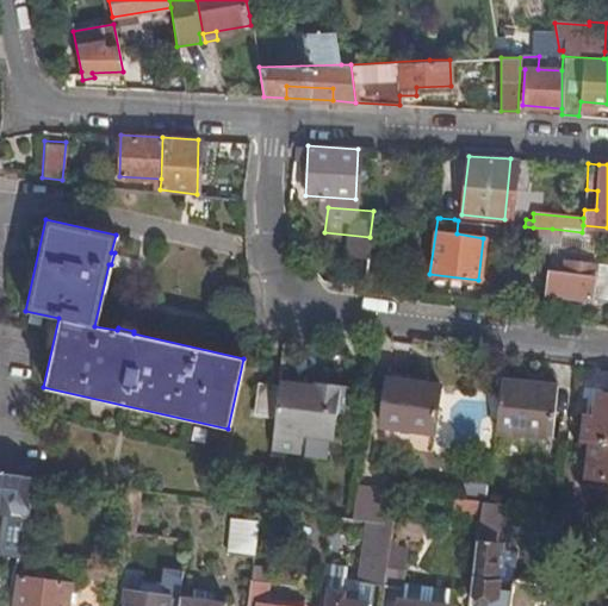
[(547,262),(548,256),(552,229),(533,227),(528,258),(547,262)]
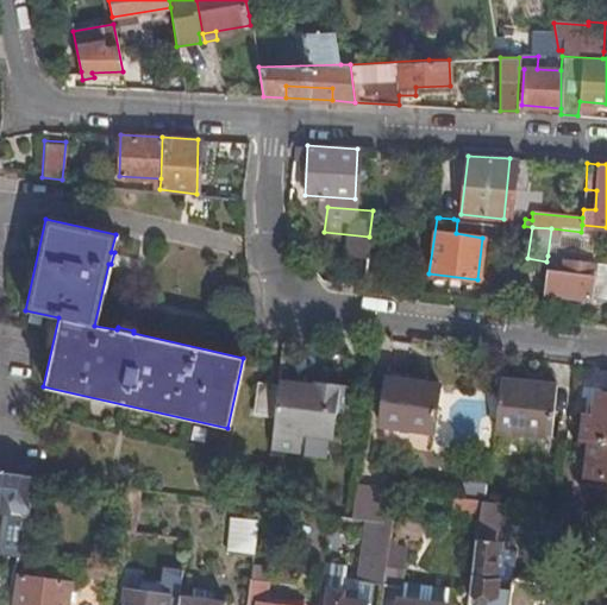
[(546,266),(543,291),(606,300),(606,263),(593,262),(596,233),(581,232),(551,228),(548,256),(562,257),(561,268),(546,266)]
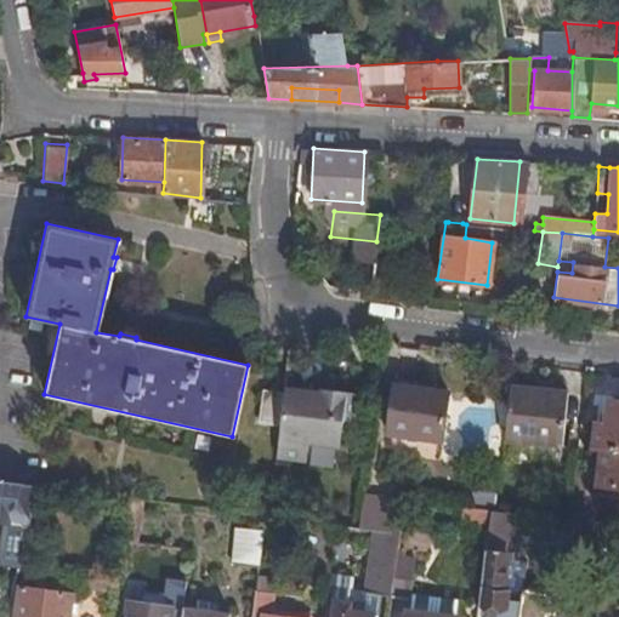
[(393,383),(425,387),(426,380),(395,376),(393,383)]
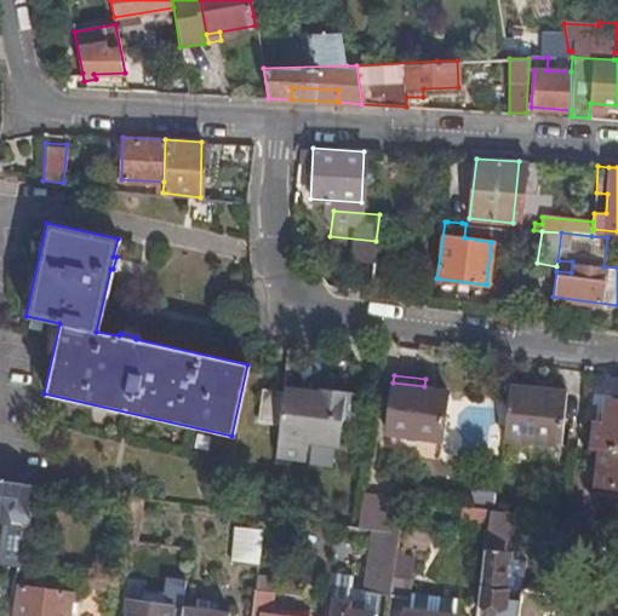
[(385,433),(440,441),(447,390),(424,386),(393,383),(385,433)]
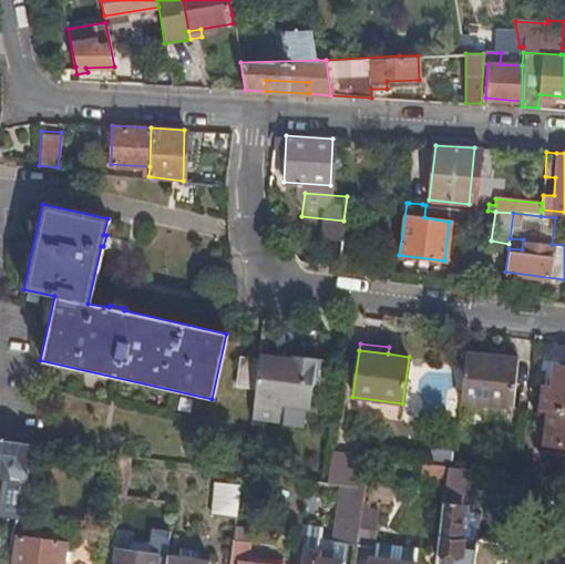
[(255,388),(252,418),(278,420),(280,403),(310,408),(312,383),(325,385),(328,359),(305,357),(305,363),(295,362),(296,356),(259,351),(259,358),(255,388)]
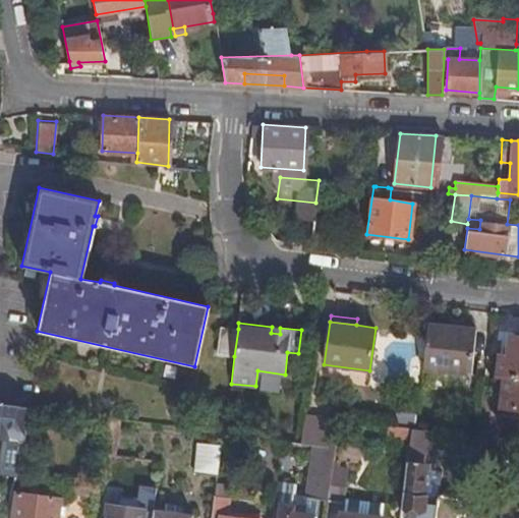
[(475,327),(427,323),(426,330),(422,368),(471,373),(473,350),(475,327)]
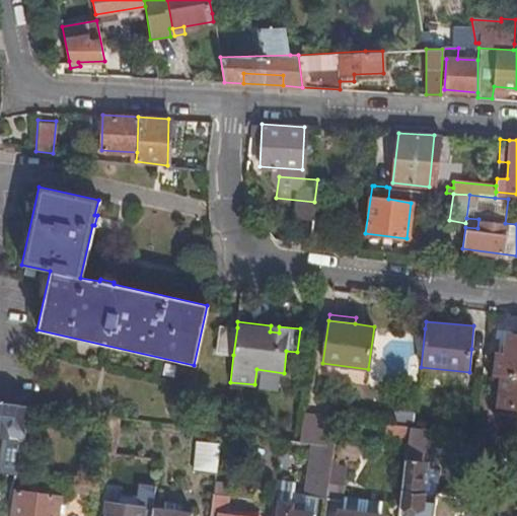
[(216,352),(233,355),(237,327),(219,324),(216,352)]
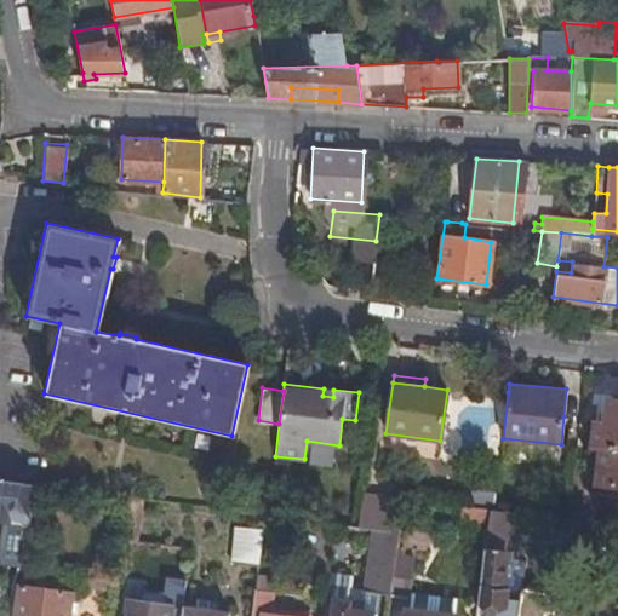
[(617,397),(606,396),(602,420),(594,420),(593,430),(590,445),(600,447),(595,484),(617,485),(617,397)]
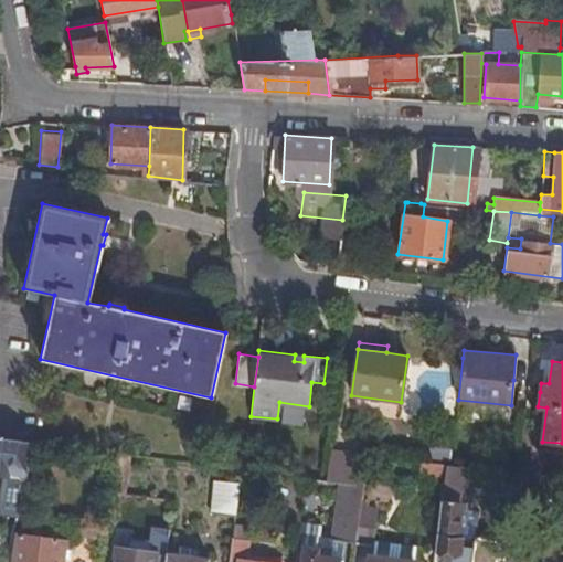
[(0,472),(27,476),(31,439),(0,435),(0,472)]
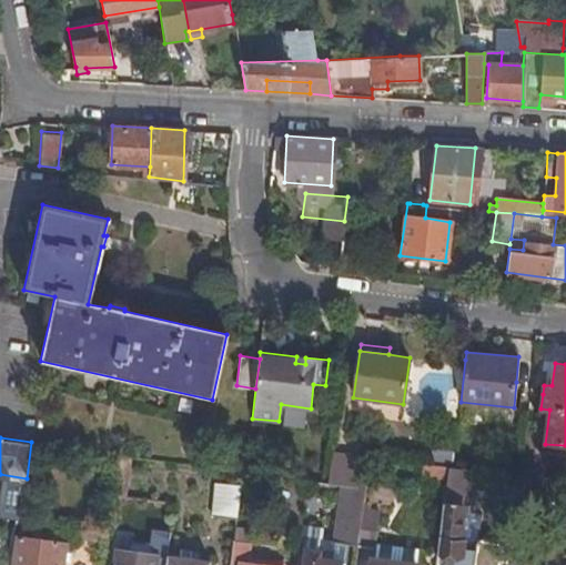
[(331,451),(327,482),(337,484),(364,487),(369,456),(331,451)]
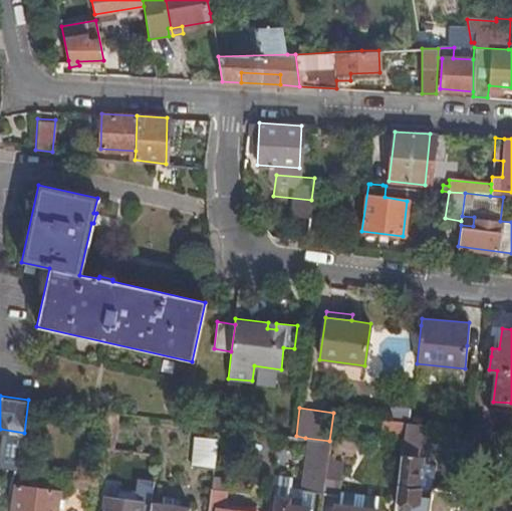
[(405,422),(381,419),(379,432),(404,435),(405,422)]
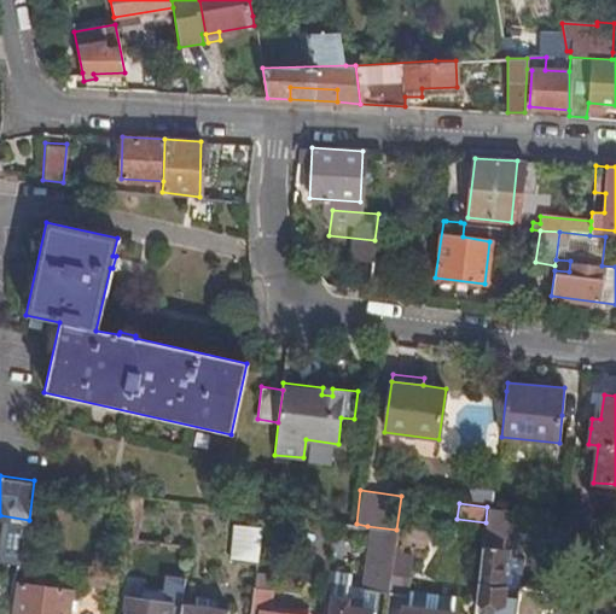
[(507,509),(493,508),(487,507),(486,522),(475,598),(500,602),(500,601),(509,602),(511,586),(499,585),(507,509)]
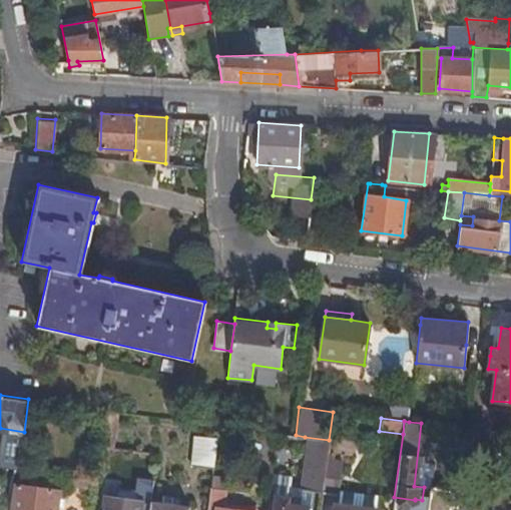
[(211,467),(215,438),(193,434),(191,464),(211,467)]
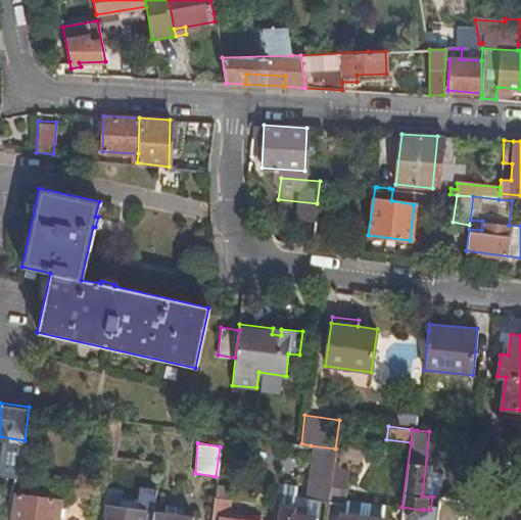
[(335,448),(311,445),(304,498),(328,501),(334,462),(335,448)]
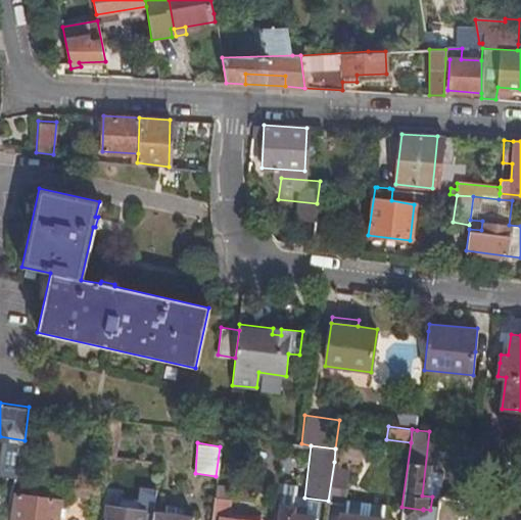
[(334,462),(328,501),(343,503),(348,470),(337,469),(338,463),(334,462)]
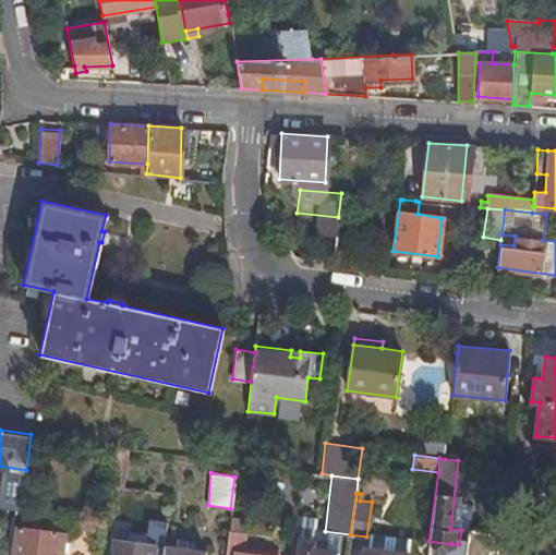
[(492,533),(494,519),(482,517),(481,531),(492,533)]
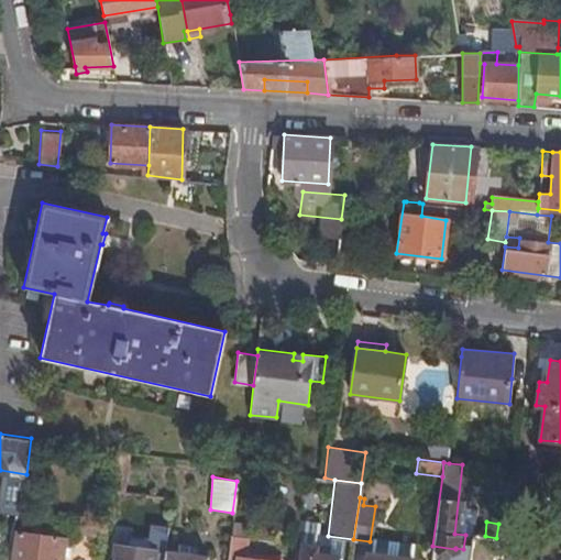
[(13,559),(61,559),(64,536),(52,535),(52,529),(31,526),(31,533),(18,530),(13,559)]
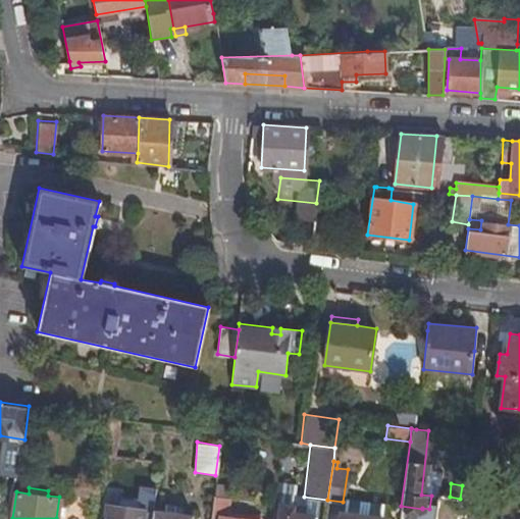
[(212,495),(209,518),(243,518),(222,516),(224,497),(212,495)]
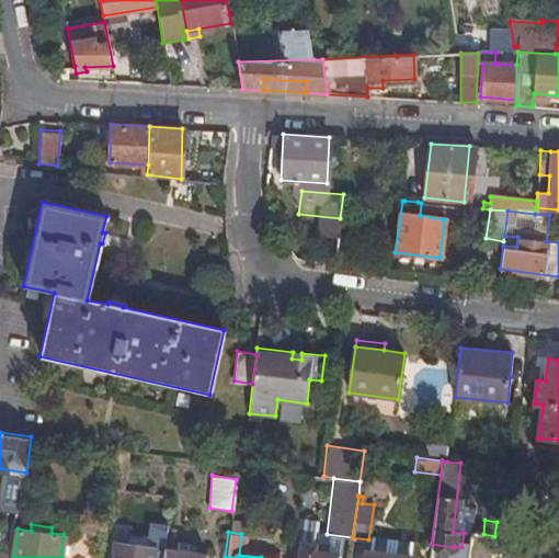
[(501,536),(494,536),(483,534),(471,533),(467,557),(491,557),(493,549),(499,550),(501,536)]
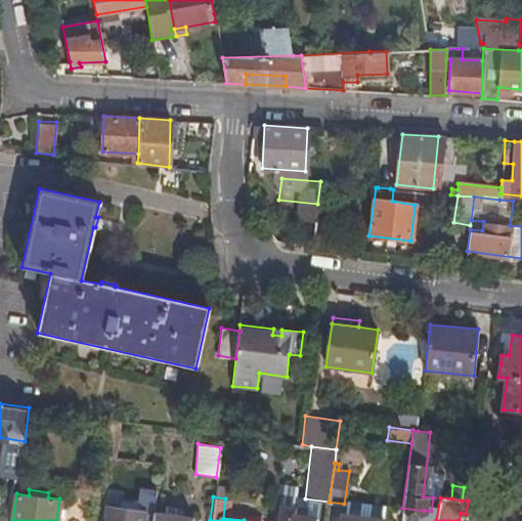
[(153,520),(155,511),(156,500),(142,498),(141,511),(106,507),(104,520),(153,520)]
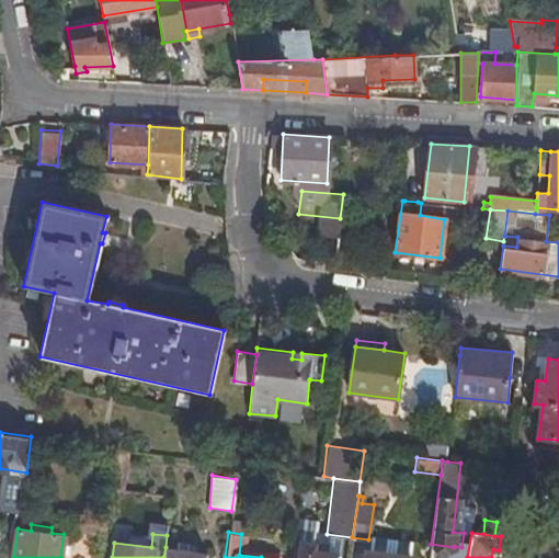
[(335,557),(337,554),(315,550),(315,543),(301,542),(298,557),(335,557)]
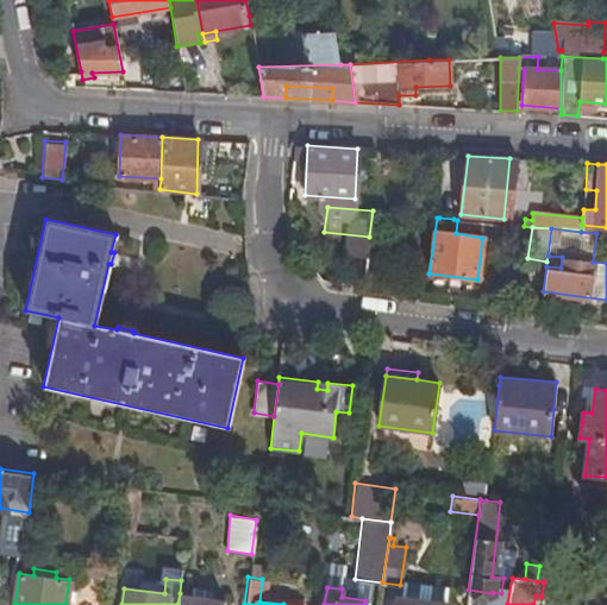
[(177,604),(223,604),(224,599),(204,596),(204,590),(196,588),(195,594),(180,593),(177,604)]
